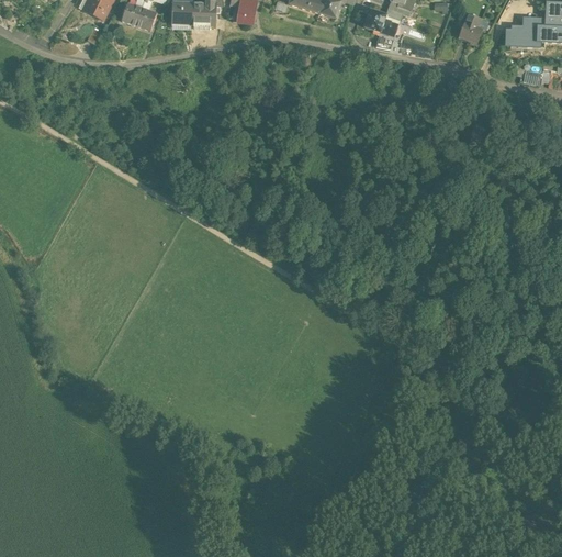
[(89,0),(85,9),(103,19),(112,0),(89,0)]
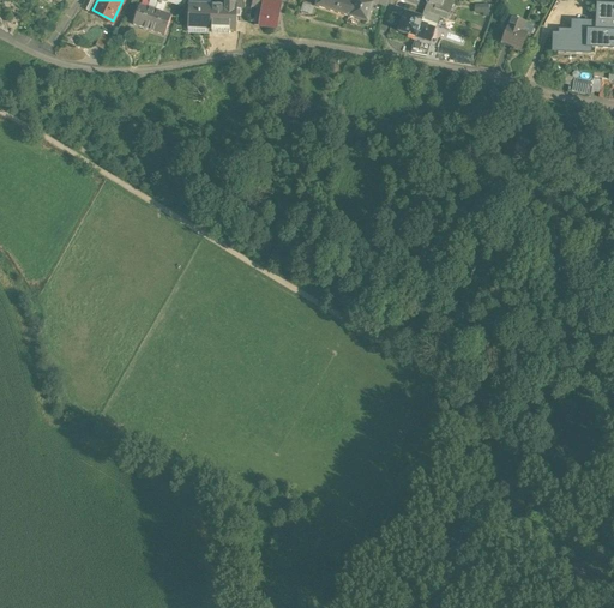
[(166,0),(158,0),(156,7),(162,10),(166,0)]
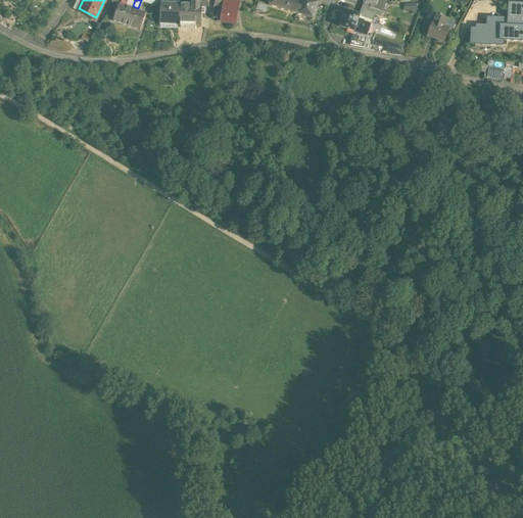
[(192,0),(192,2),(179,1),(179,2),(178,24),(201,25),(201,10),(204,10),(205,4),(202,4),(202,2),(199,2),(199,0),(192,0)]
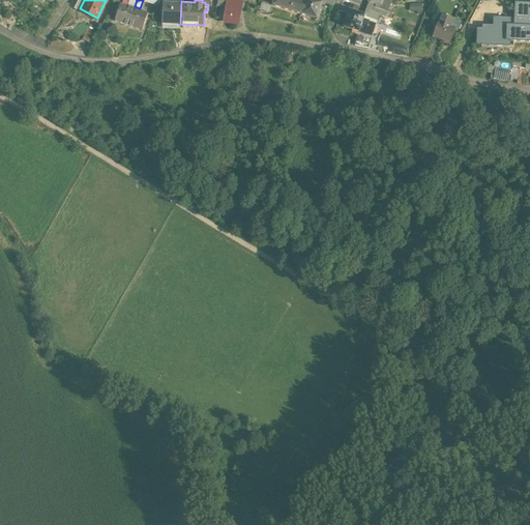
[(216,0),(214,12),(219,13),(219,12),(225,13),(227,5),(228,5),(229,4),(230,0),(216,0)]
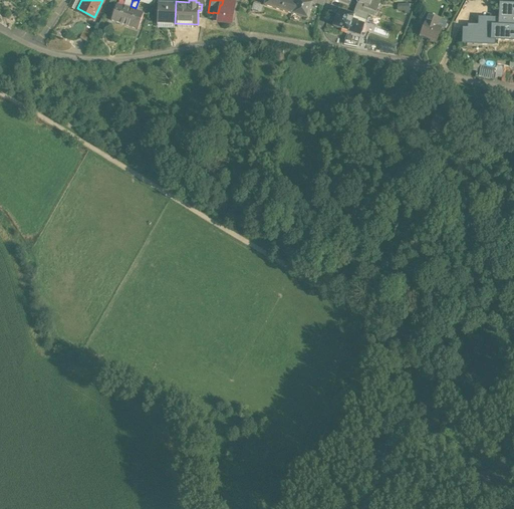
[(265,0),(264,2),(292,11),(295,0),(265,0)]
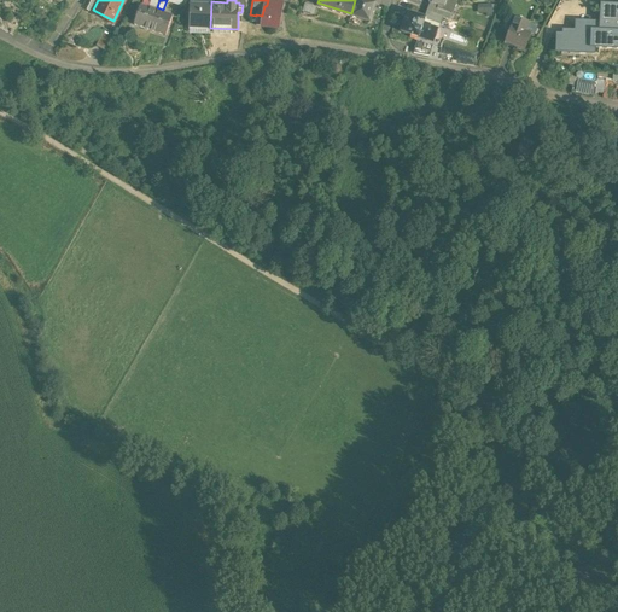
[(375,0),(355,0),(351,13),(369,19),(375,0)]
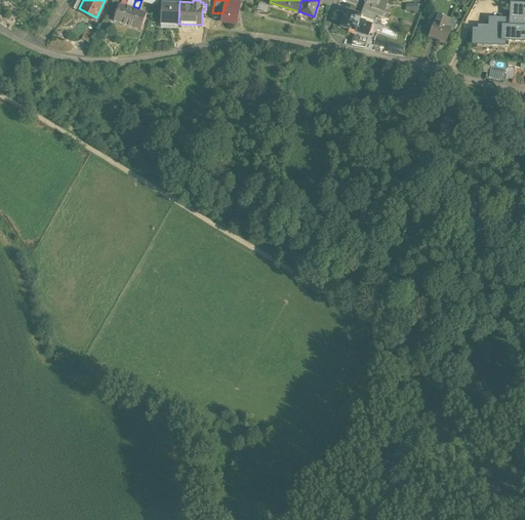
[(372,1),(366,0),(365,0),(362,6),(374,11),(377,12),(378,12),(382,13),(384,8),(371,5),(372,1)]
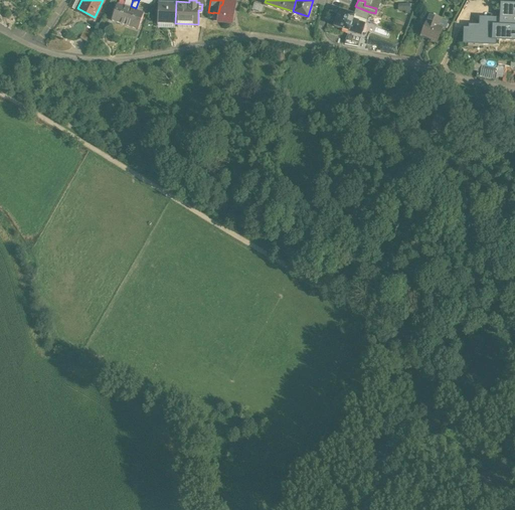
[(371,0),(370,3),(365,1),(364,5),(376,8),(379,0),(371,0)]
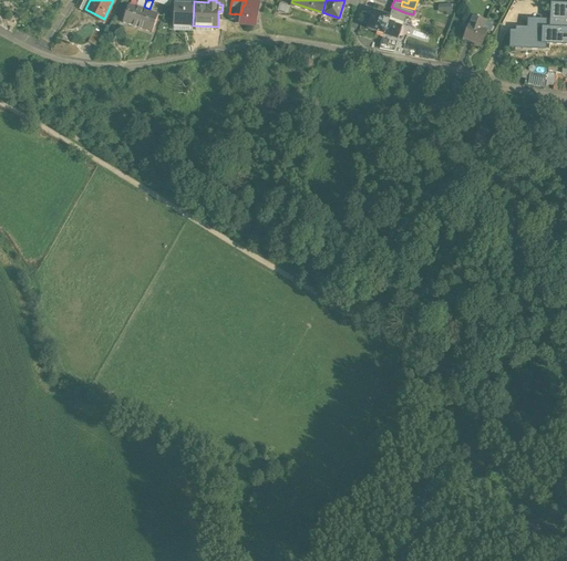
[(194,2),(174,1),(173,24),(193,26),(194,2)]
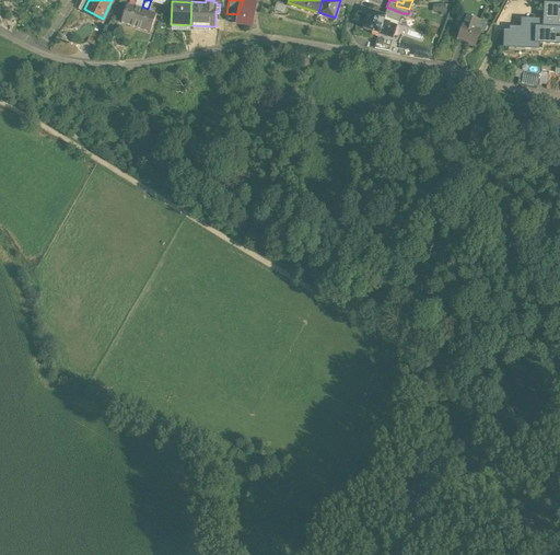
[(544,27),(559,27),(559,1),(545,1),(544,19),(544,27)]
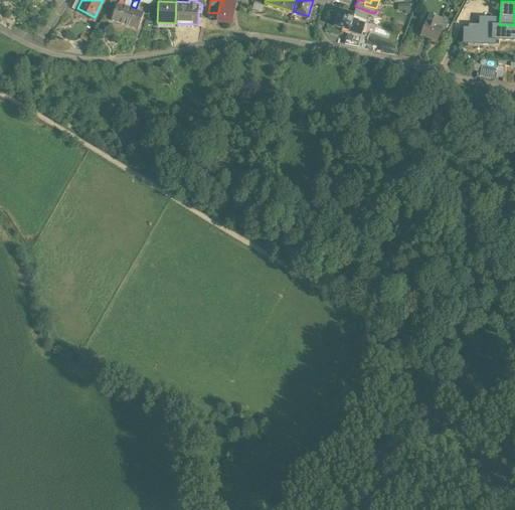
[(125,4),(117,2),(112,18),(125,23),(131,6),(125,4)]
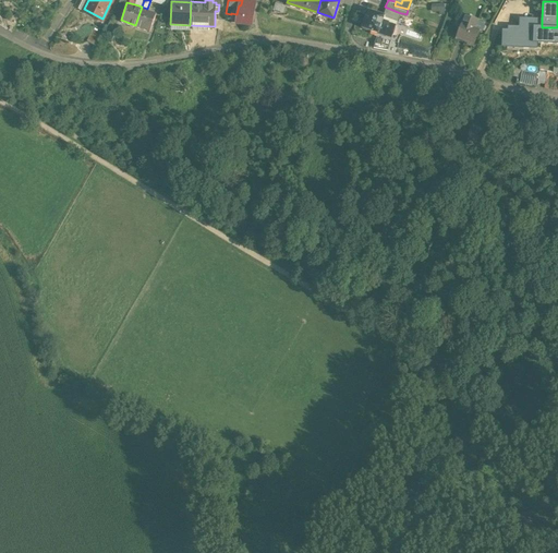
[(240,5),(239,5),(237,14),(235,20),(251,22),(253,8),(240,5)]
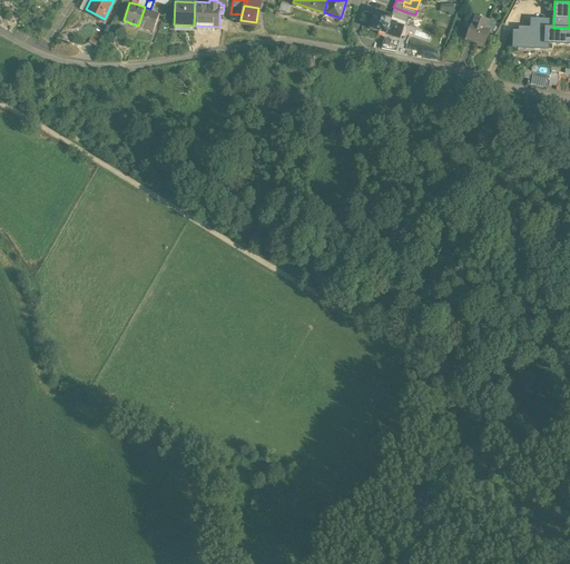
[(150,9),(145,7),(138,26),(154,30),(159,12),(150,9)]
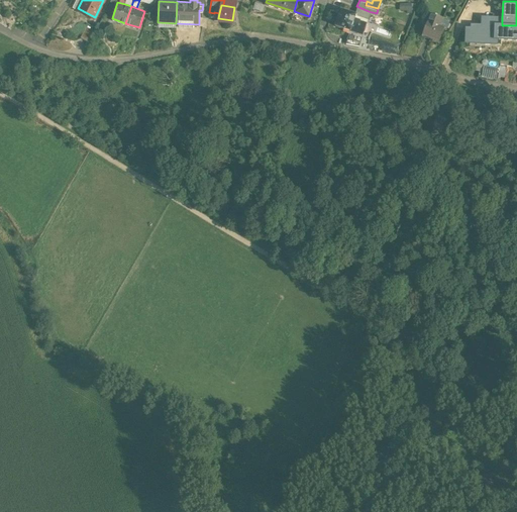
[(369,11),(356,6),(354,12),(355,12),(353,17),(367,21),(368,15),(369,11)]
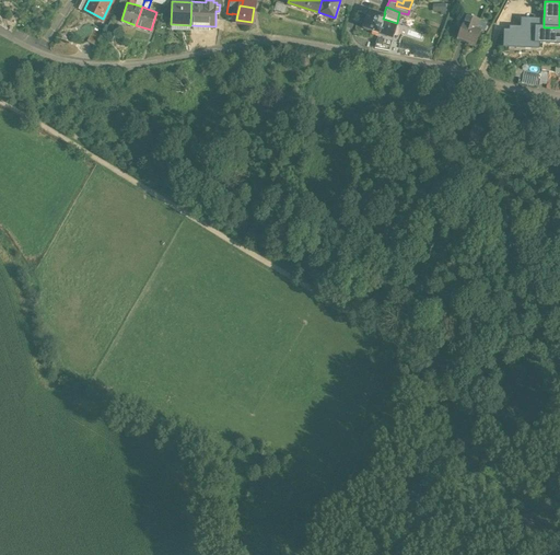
[(384,13),(369,9),(363,26),(380,31),(383,19),(385,13),(384,13)]
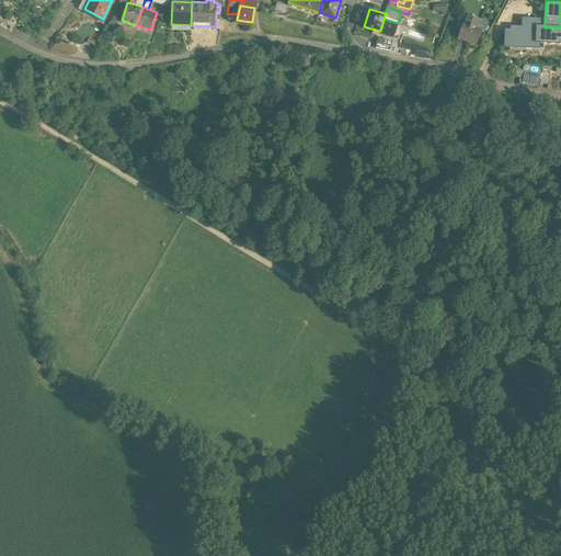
[(481,16),(467,12),(458,36),(470,41),(470,43),(476,45),(482,27),(478,25),(481,16)]
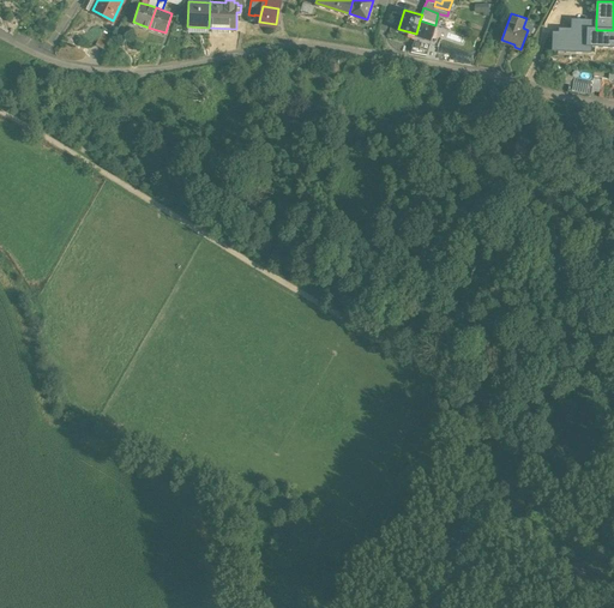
[(585,19),(572,19),(571,29),(572,29),(572,34),(557,32),(555,48),(589,50),(590,44),(613,44),(613,30),(596,30),(596,20),(585,19)]
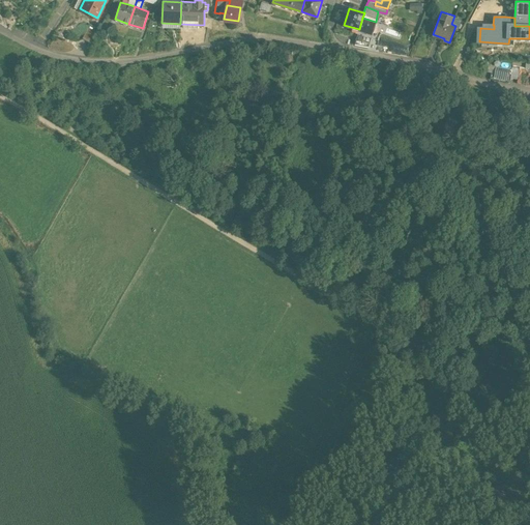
[(376,22),(362,18),(359,29),(372,33),(376,22)]
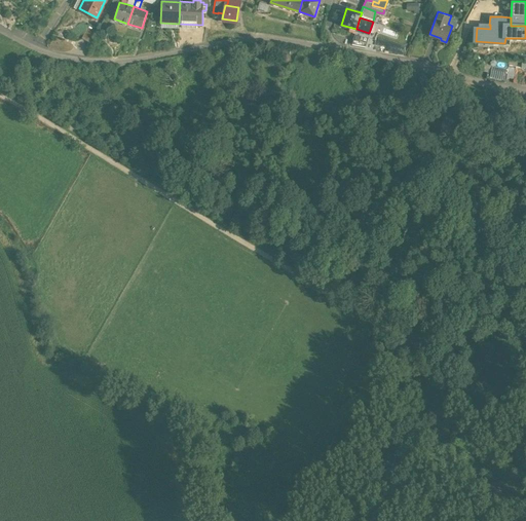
[(89,19),(81,35),(88,39),(98,23),(89,19)]
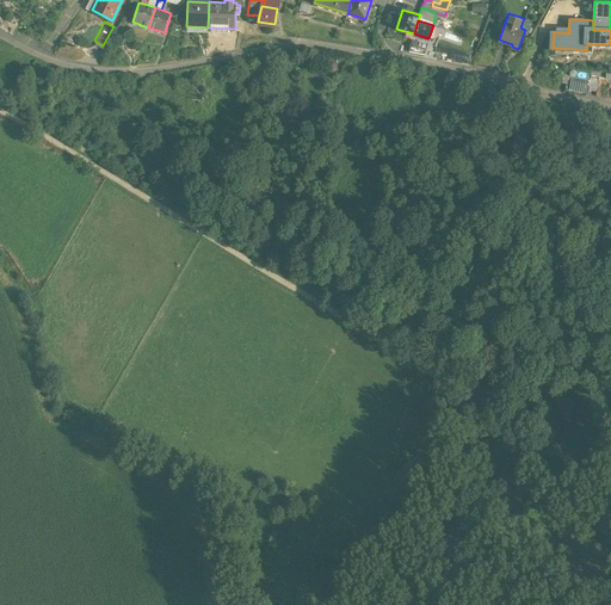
[(569,67),(560,66),(557,80),(567,81),(569,67)]
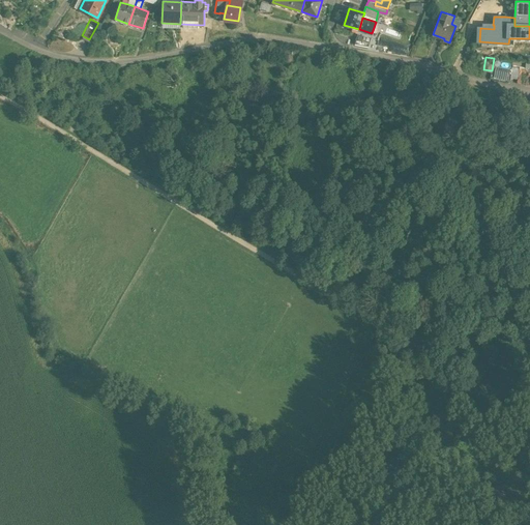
[(519,66),(511,65),(511,68),(510,71),(510,77),(518,78),(519,66)]
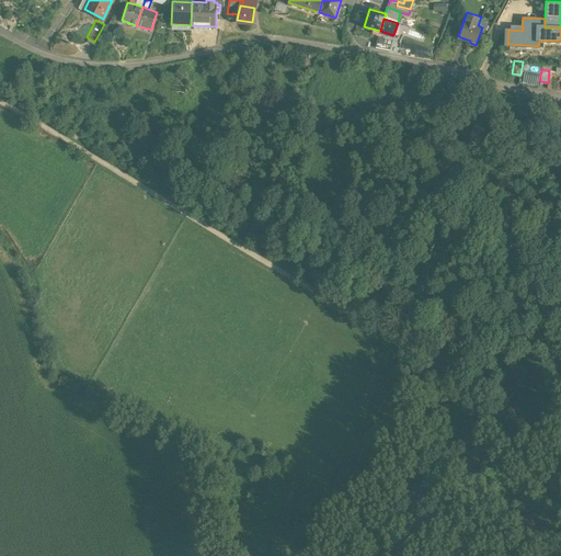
[(560,71),(549,70),(548,82),(547,87),(552,87),(553,81),(554,81),(556,76),(560,77),(560,82),(560,81),(560,71)]
